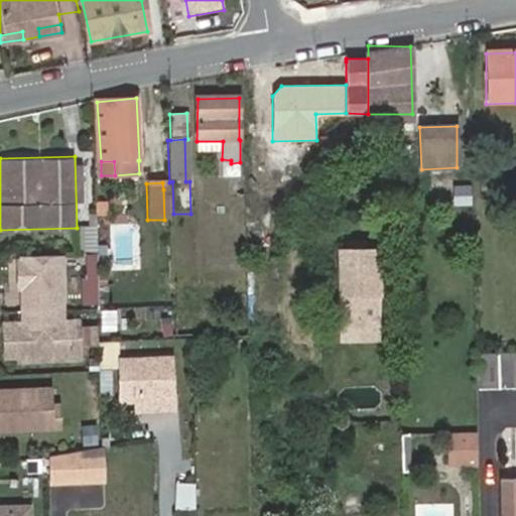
[(82,230),(83,254),(89,254),(98,254),(98,230),(82,230)]
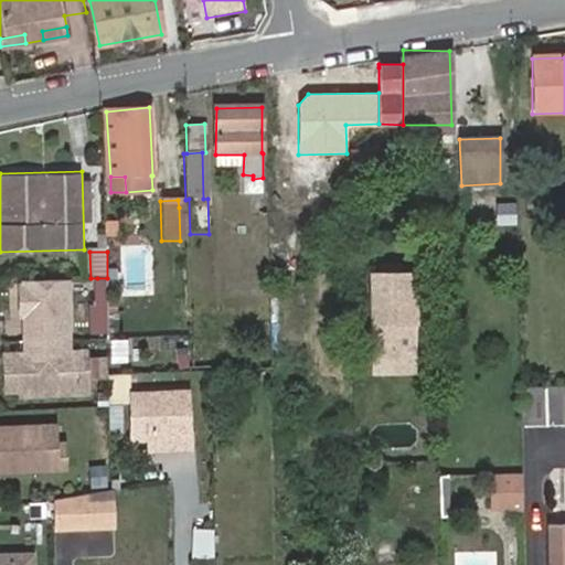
[(411,274),(372,275),(374,351),(413,350),(411,274)]
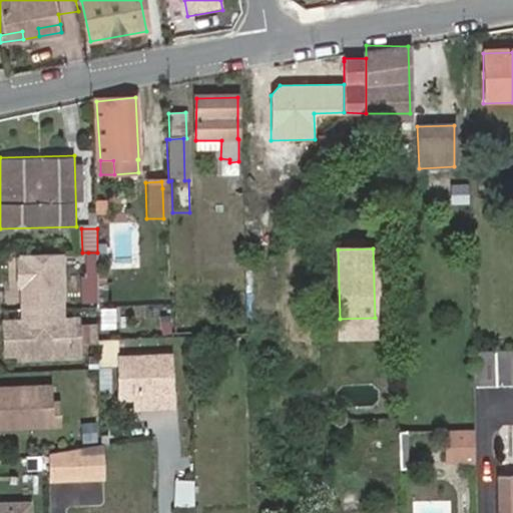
[(61,252),(17,254),(19,318),(1,318),(3,362),(83,360),(82,316),(63,316),(61,252)]
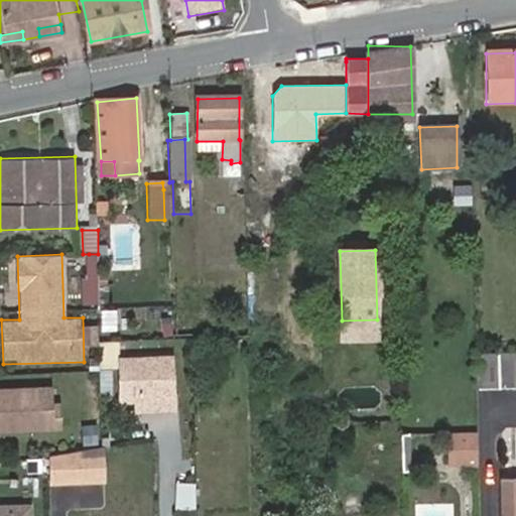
[(89,264),(99,264),(98,254),(89,254),(89,264)]
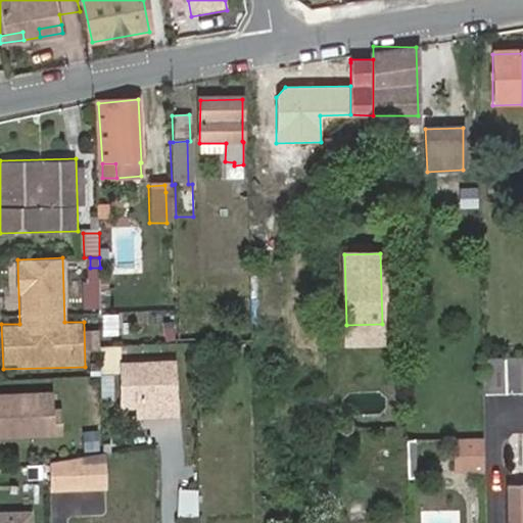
[(84,268),(84,287),(100,287),(100,268),(90,268),(84,268)]
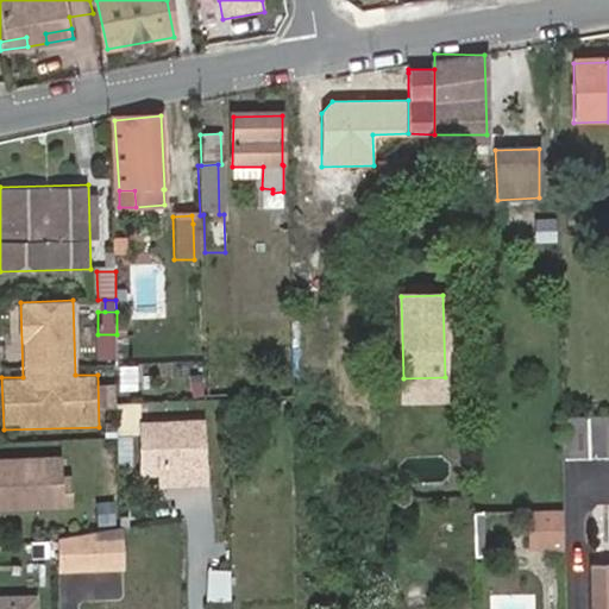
[(117,334),(98,334),(99,360),(117,359),(117,334)]
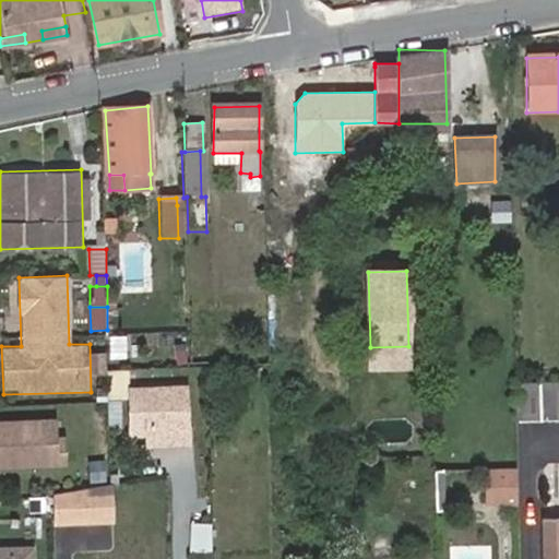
[(206,344),(188,344),(188,363),(206,363),(206,344)]
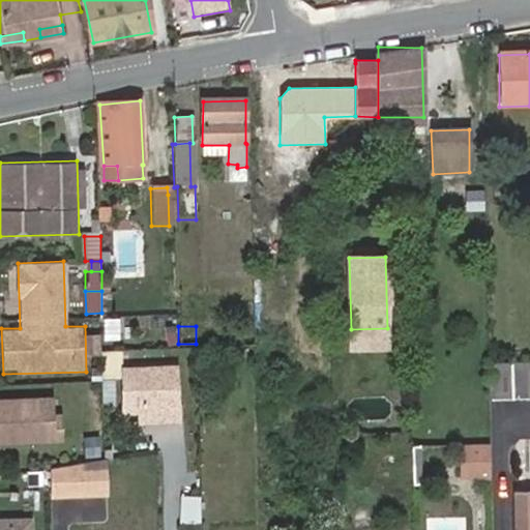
[(120,349),(102,348),(104,369),(120,369),(120,349)]
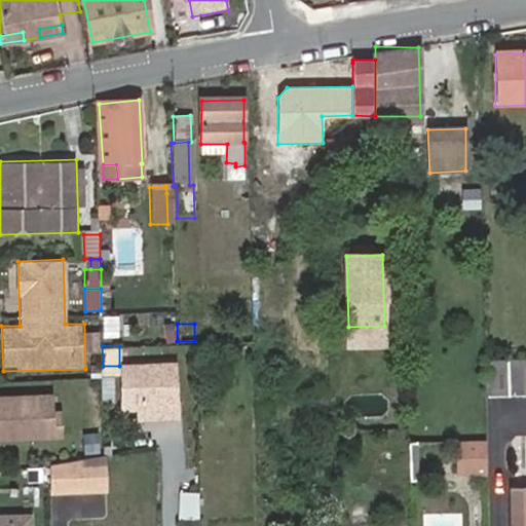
[(178,366),(123,366),(124,402),(179,401),(178,366)]
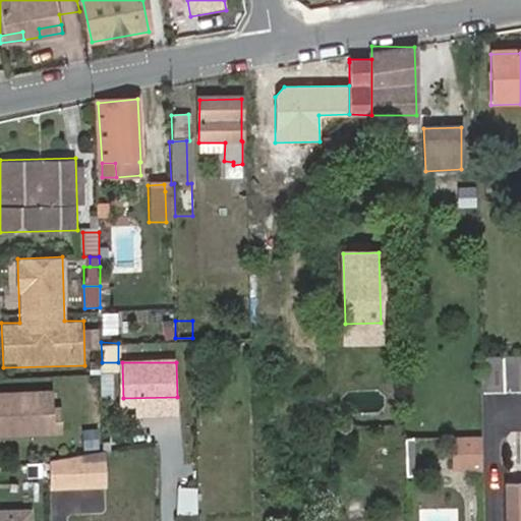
[(482,399),(520,397),(520,363),(482,364),(482,399)]
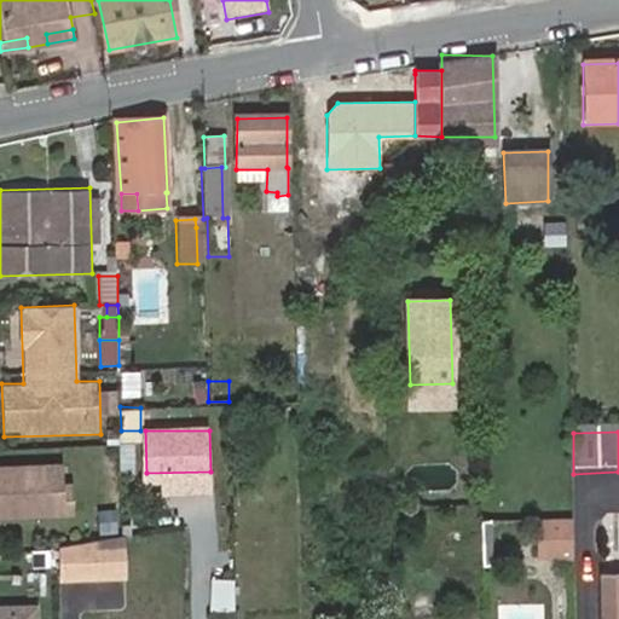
[(63,461),(0,463),(0,518),(65,515),(63,461)]
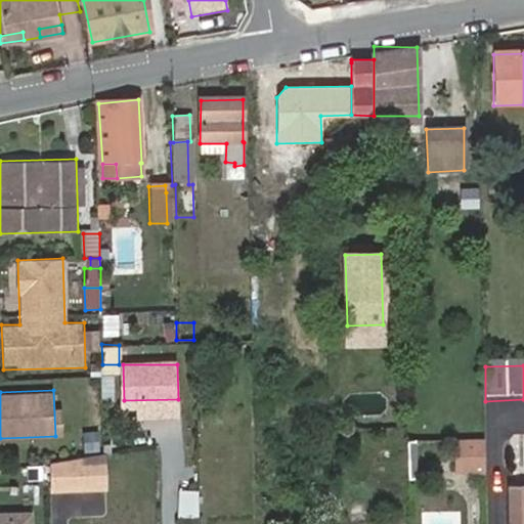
[(482,443),(453,445),(454,476),(483,475),(482,443)]
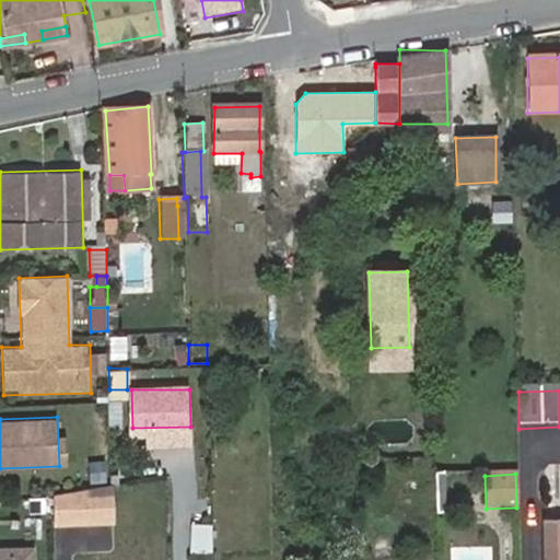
[(112,485),(97,486),(97,521),(113,521),(112,485)]
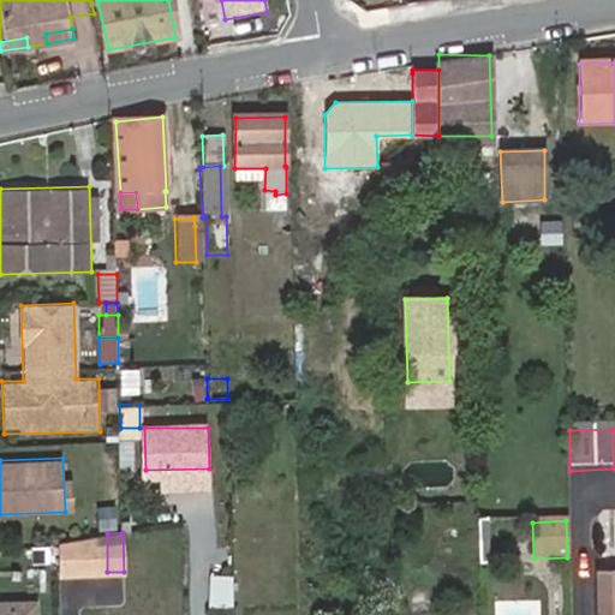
[(107,533),(61,533),(61,545),(58,545),(58,572),(107,572),(107,533)]
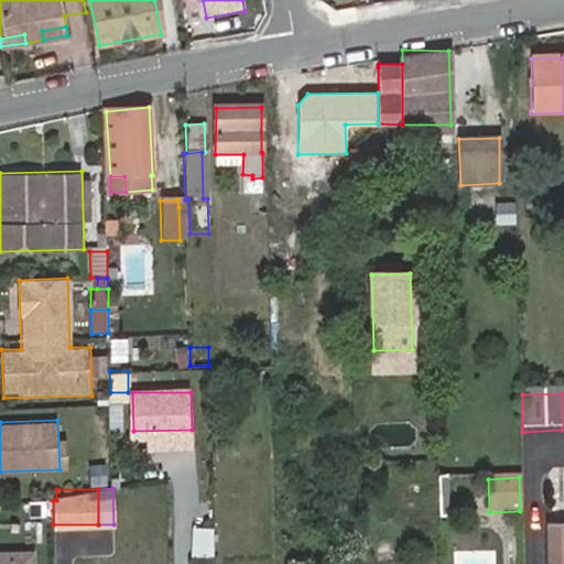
[(563,563),(563,527),(551,527),(550,563),(563,563)]
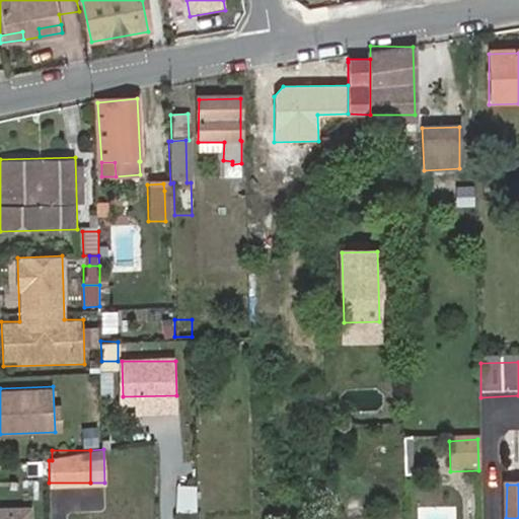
[(31,518),(31,507),(0,507),(0,518),(31,518)]
